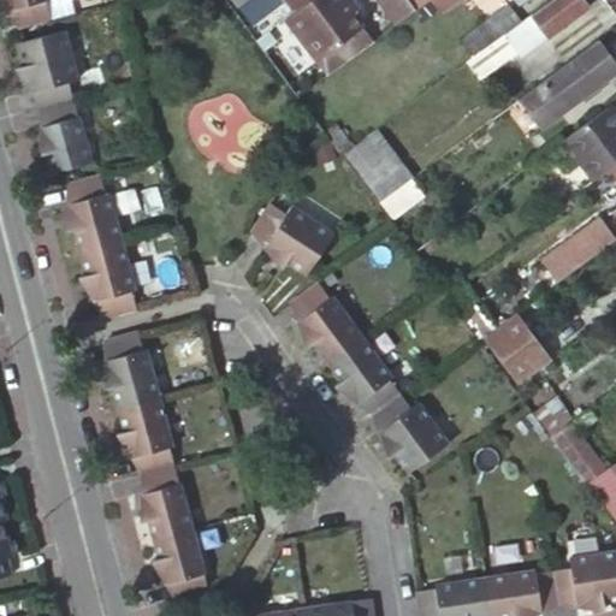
[(59,9),(55,0),(13,0),(15,3),(9,5),(18,19),(23,18),(28,36),(60,27),(55,10),(59,9)]
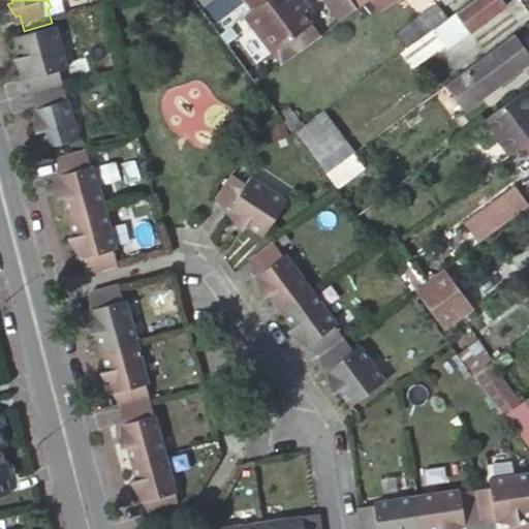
[(196,0),(222,35),(243,20),(269,0),(196,0)]
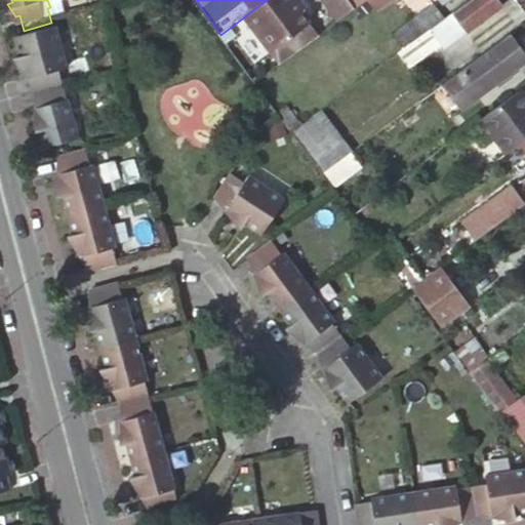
[(267,0),(241,19),(269,56),(308,27),(299,16),(304,12),(294,0),(267,0)]
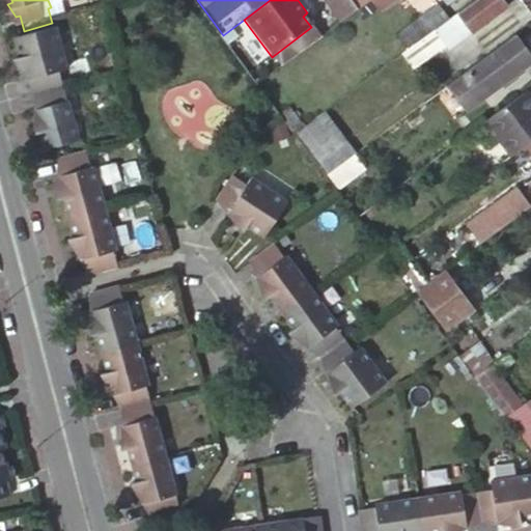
[(370,1),(371,0),(328,0),(324,3),(339,24),(370,1)]
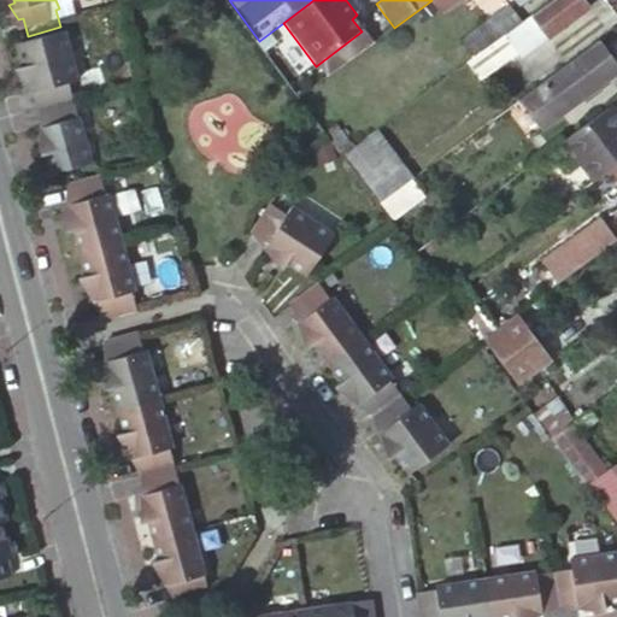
[(432,0),(430,1),(438,11),(452,0),(456,0),(457,1),(458,0),(506,0),(512,7),(522,0),(432,0)]
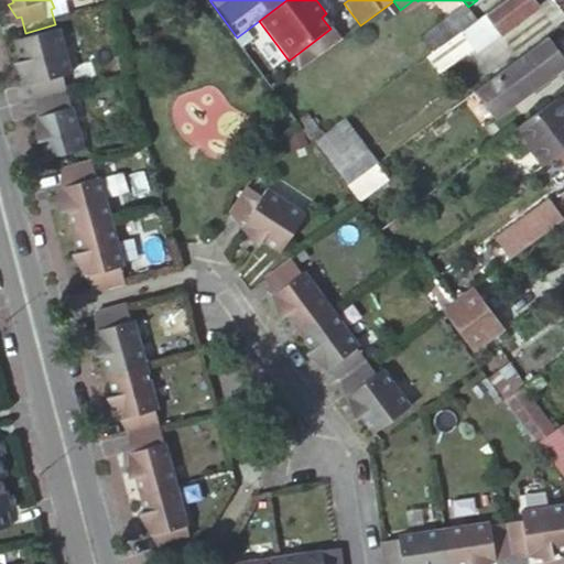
[(538,3),(534,0),(502,0),(469,25),(447,42),(441,47),(455,65),(538,3)]
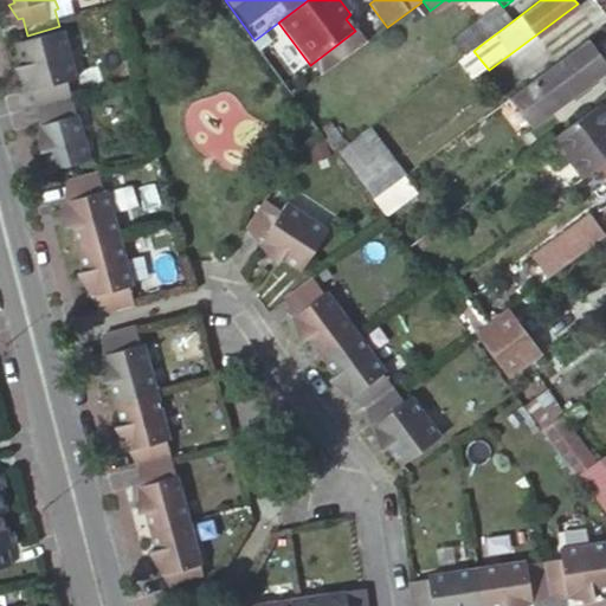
[(469,30),(481,45),(504,27),(492,13),(469,30)]
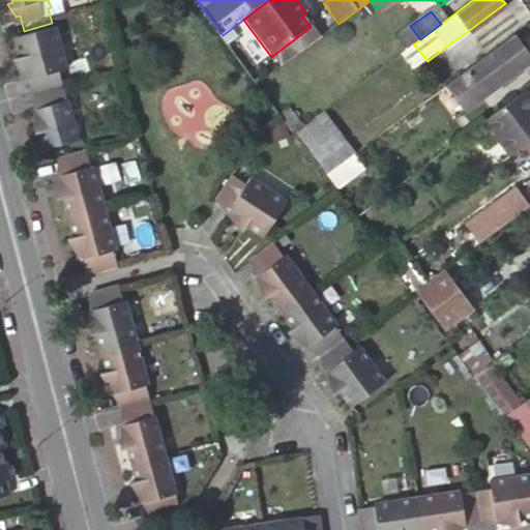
[(311,27),(271,57),(281,68),(319,39),(311,27)]
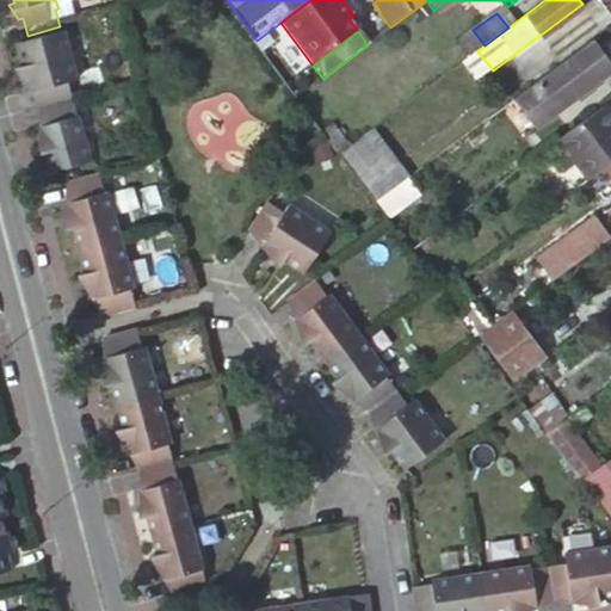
[(50,115),(81,106),(76,90),(86,87),(73,39),(29,51),(37,82),(31,85),(41,99),(45,98),(50,115)]
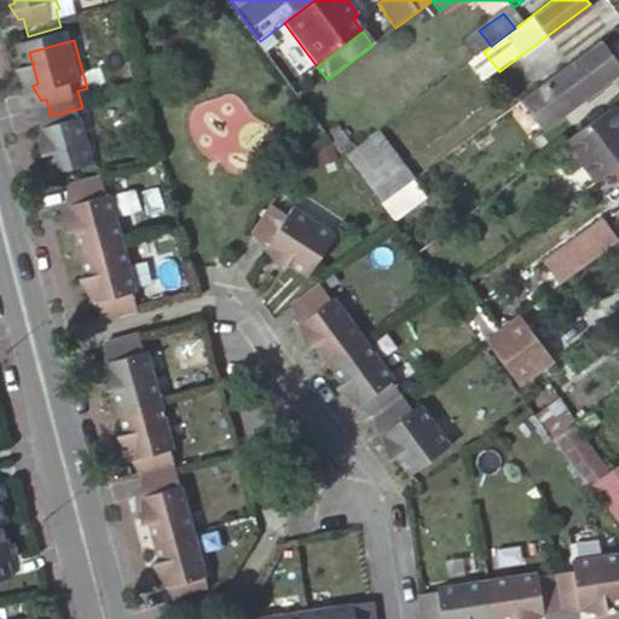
[(618,71),(597,42),(522,98),(543,127),(618,71)]
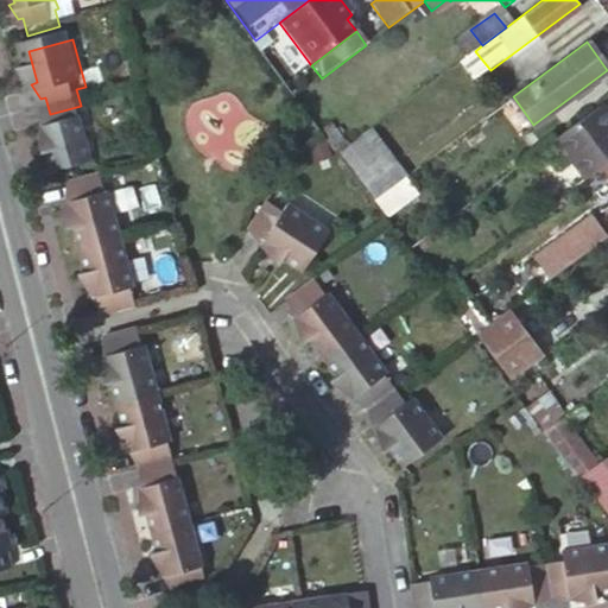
[(97,169),(81,106),(50,114),(55,133),(48,134),(50,153),(56,151),(63,178),(97,169)]
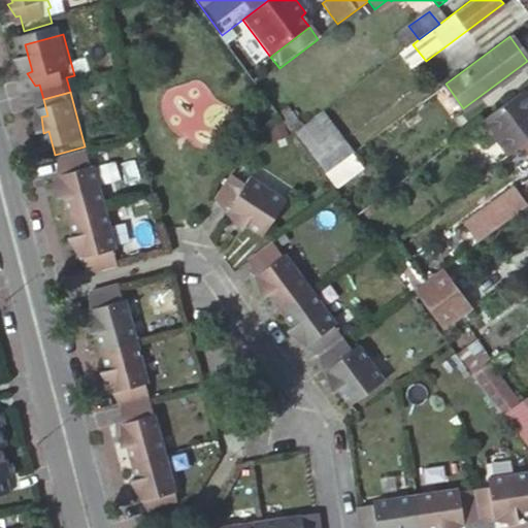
[(322,112),(295,133),(325,173),(352,153),(322,112)]
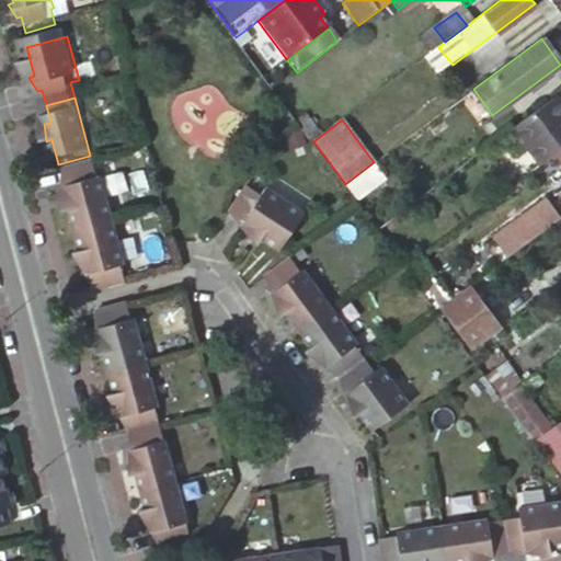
[(485,204),(544,159),(522,129),(477,163),(487,175),(472,186),(485,204)]
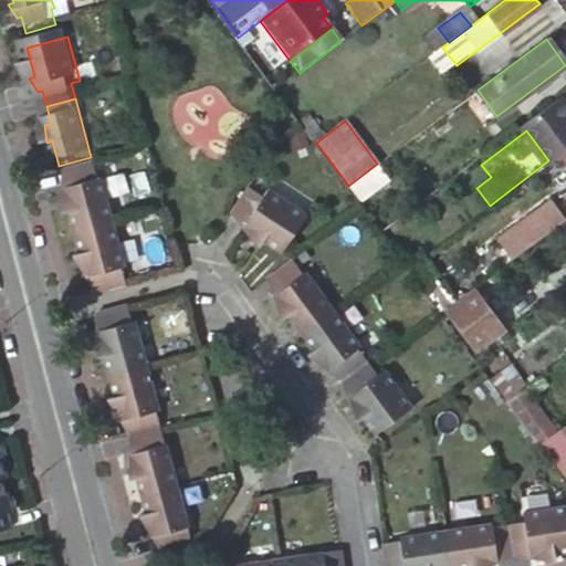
[(377,164),(348,186),(360,202),(389,180),(377,164)]
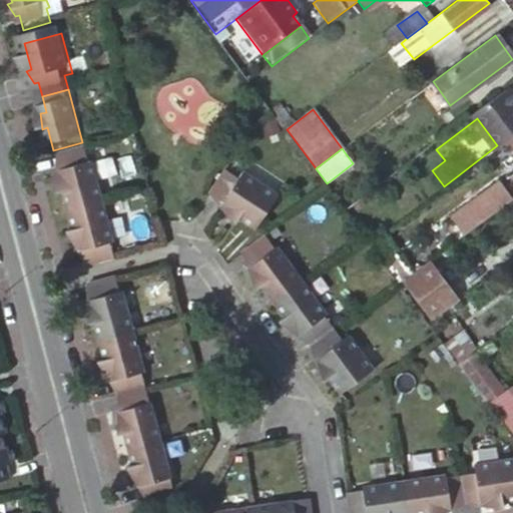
[(94,273),(121,265),(118,251),(119,250),(97,169),(95,169),(92,154),(64,161),(68,175),(62,177),(63,193),(69,191),(82,244),(77,245),(85,259),(89,258),(94,273)]
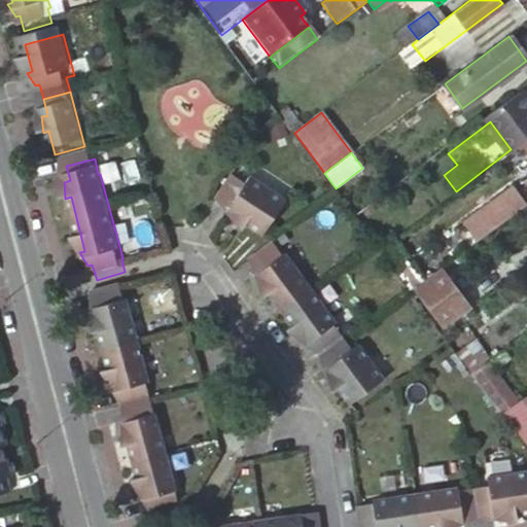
[(275,243),(296,209),(260,185),(255,191),(243,183),(226,208),(240,216),(237,220),(248,232),(251,227),(275,243)]
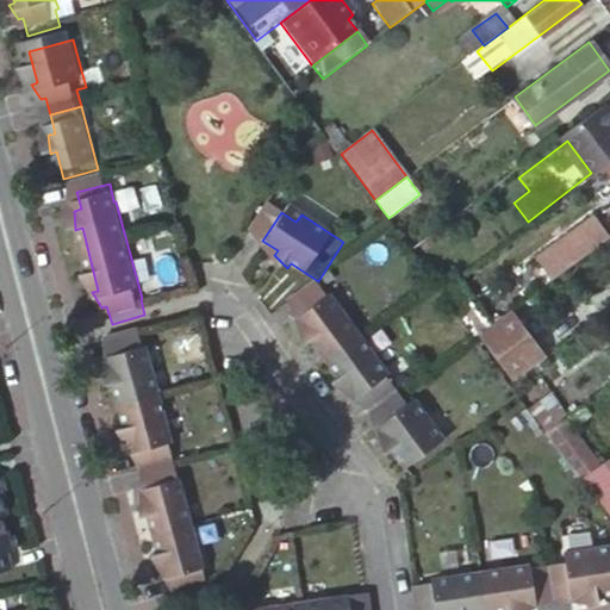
[(593,217),(536,261),(553,281),(609,237),(593,217)]
